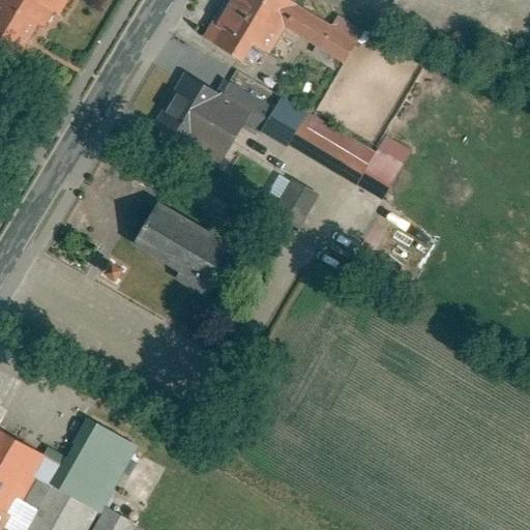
[(61,17),(70,0),(0,0),(40,25),(45,28),(54,12),(61,17)]
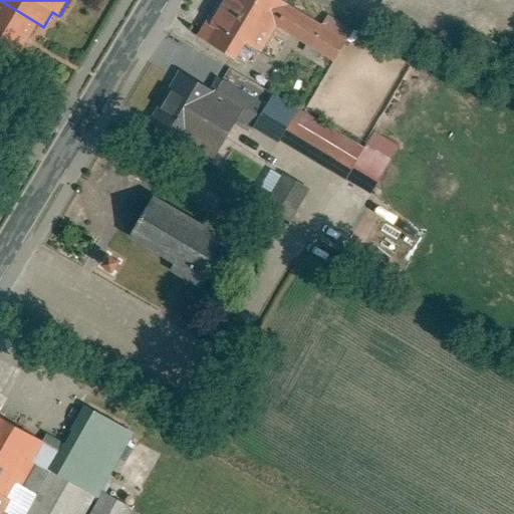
[(0,0),(0,48),(17,59),(39,24),(0,0)]
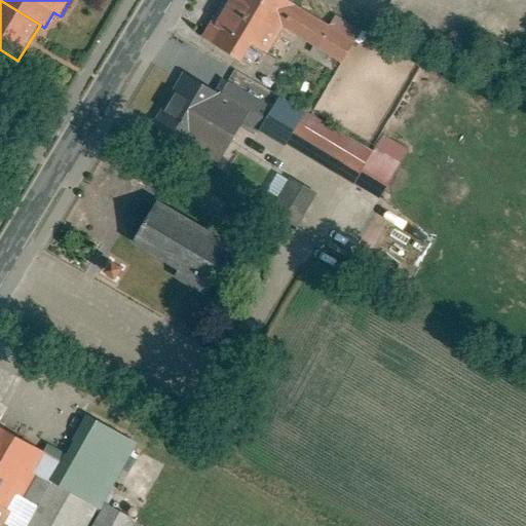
[(331,28),(286,0),(225,0),(201,39),(236,62),(249,42),(267,53),(283,29),(340,65),(360,34),(336,19),(331,28)]
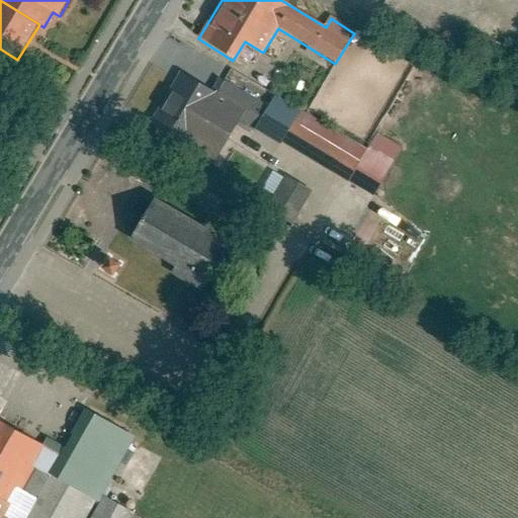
[(217,93),(184,74),(154,125),(216,162),(240,121),(255,131),(269,107),(225,81),(217,93)]
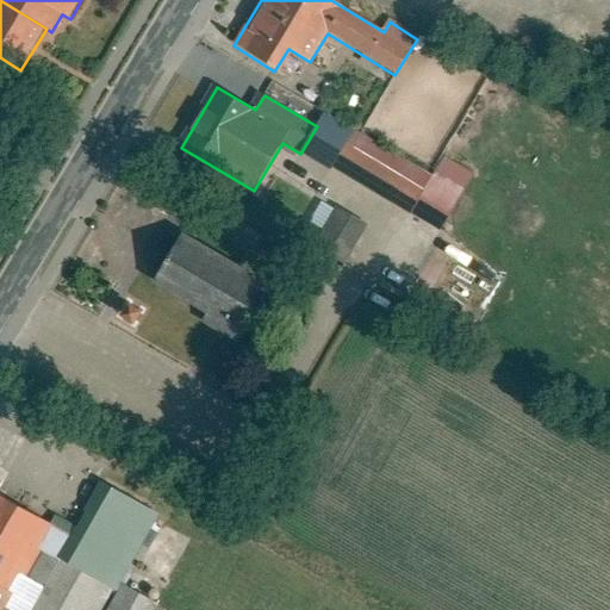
[(317,126),(300,154),(331,173),(334,167),(356,130),(325,112),(317,126)]
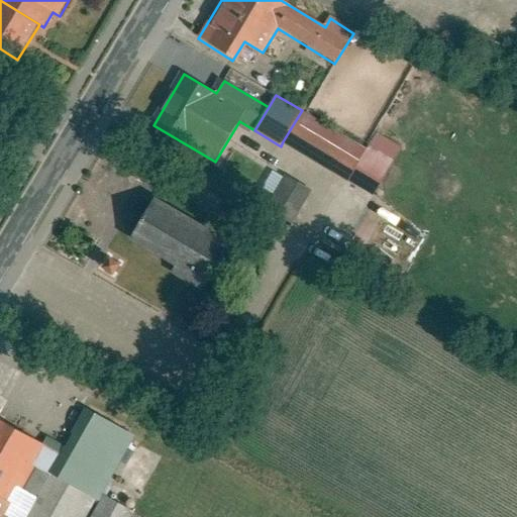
[(368,149),(302,110),(283,141),(374,196),(393,165),(368,149)]
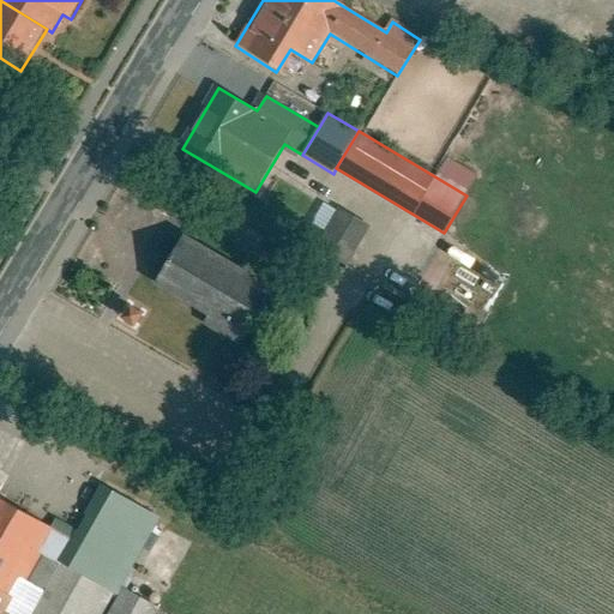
[(437,178),(467,196),(469,190),(439,172),(437,178)]
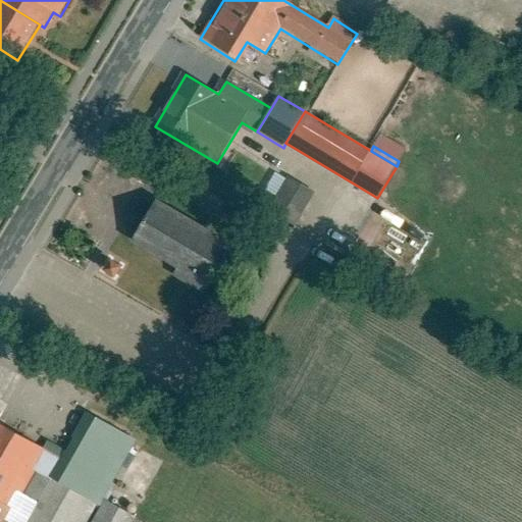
[(264,191),(257,203),(296,225),(313,197),(290,183),(279,200),(264,191)]
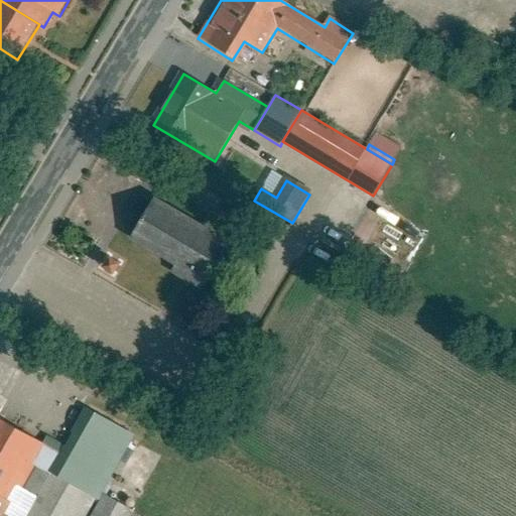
[(216,234),(154,198),(146,210),(134,203),(125,219),(137,226),(130,239),(172,264),(167,271),(208,294),(215,282),(210,279),(228,249),(213,240),(216,234)]
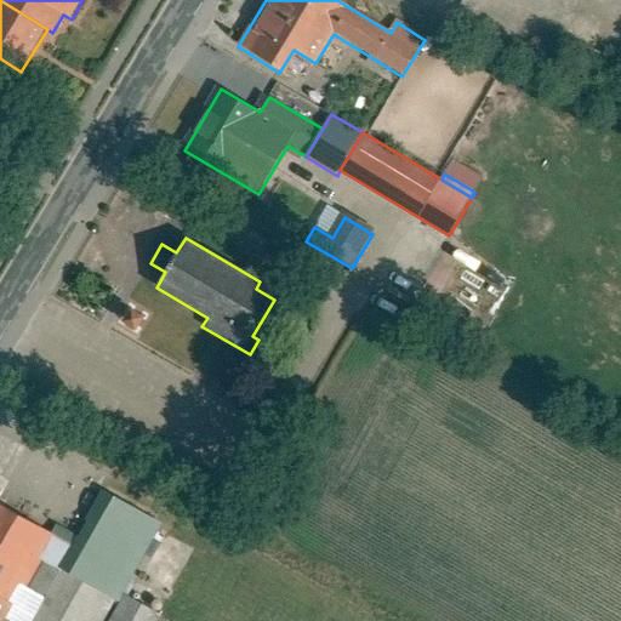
[(146,318),(131,308),(123,323),(136,332),(146,318)]
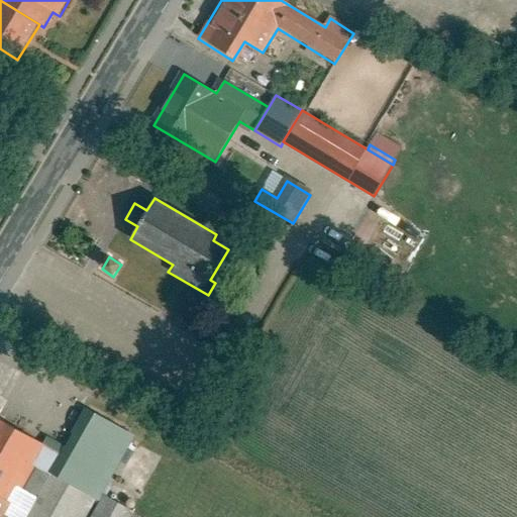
[(0,500),(6,504),(15,487),(37,500),(26,516),(84,516),(95,498),(101,502),(92,516),(130,516),(133,512),(105,496),(110,487),(104,483),(131,435),(86,409),(71,434),(74,436),(67,447),(47,436),(42,444),(0,419),(0,500)]
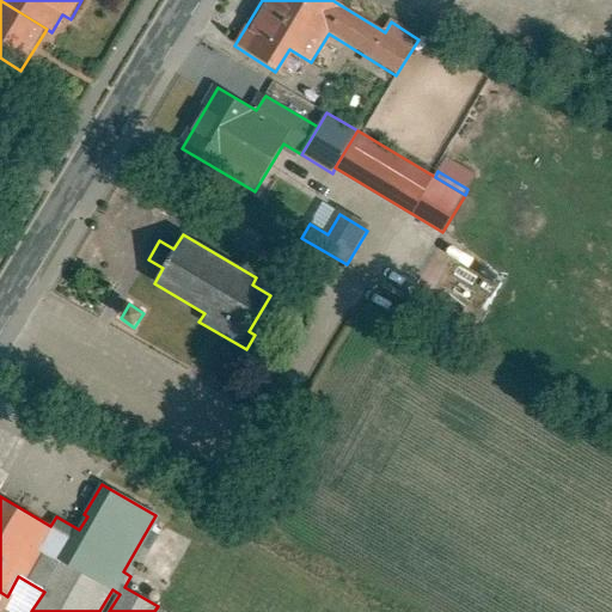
[(31,611),(44,592),(18,576),(7,597),(0,607),(7,611),(31,611)]
